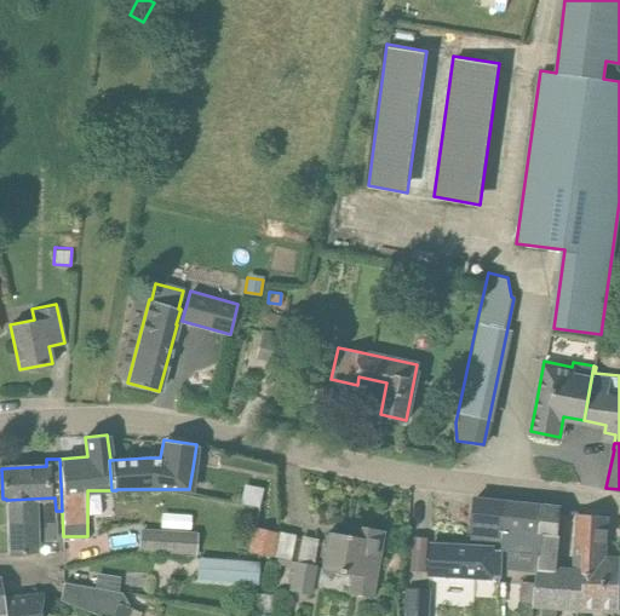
[(259,510),(263,489),(245,485),(240,505),(259,510)]
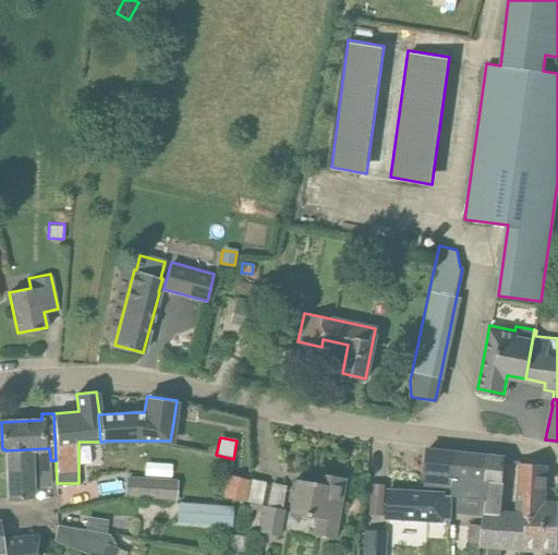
[(450,494),(455,450),(427,447),(423,492),(387,491),(386,513),(386,516),(429,518),(449,518),(451,495),(450,494)]
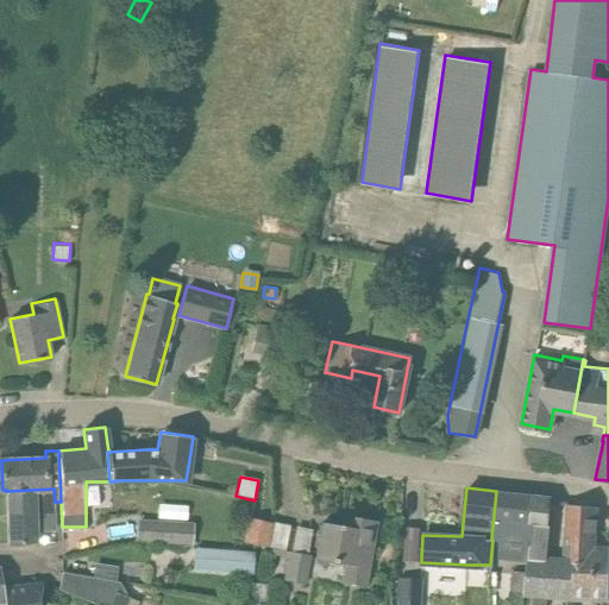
[(6,491),(7,542),(35,542),(35,530),(56,529),(55,502),(54,489),(6,491)]
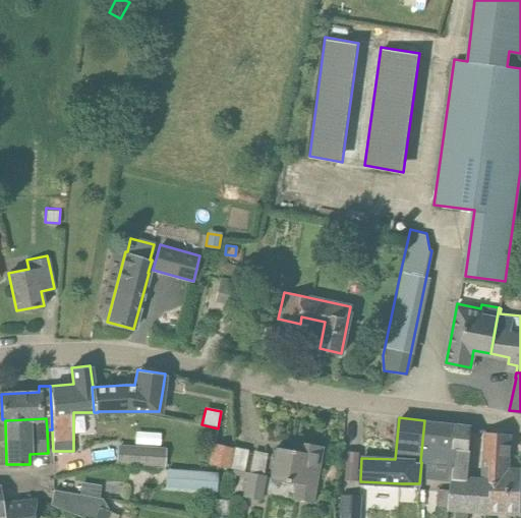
[(451,450),(455,424),(424,420),(420,461),(421,462),(454,465),(456,450),(451,450)]
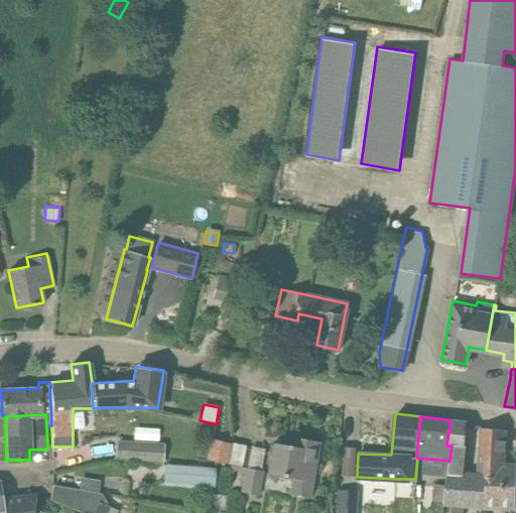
[(477,466),(476,472),(462,471),(464,445),(467,422),(450,420),(446,445),(452,445),(449,461),(450,461),(447,483),(445,502),(445,505),(450,505),(449,512),(463,512),(464,505),(485,506),(487,467),(479,466),(477,466)]
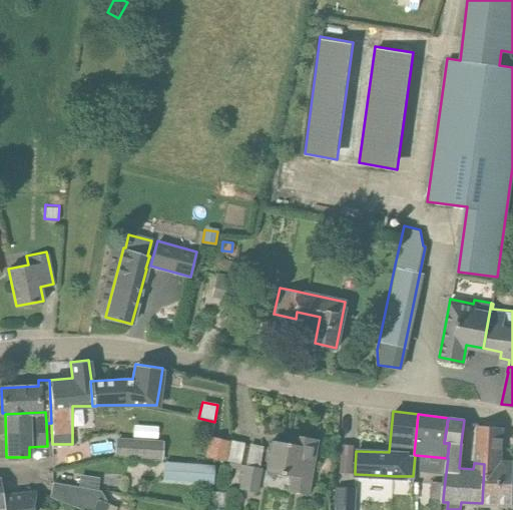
[(478,421),(478,425),(474,463),(476,463),(484,464),(482,503),(512,503),(512,483),(512,462),(499,462),(500,427),(481,425),(480,421),(478,421)]
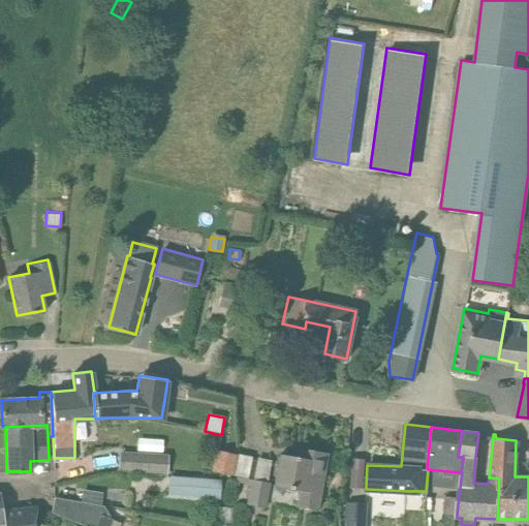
[(317,507),(322,471),(327,452),(299,446),(297,456),(280,453),(276,473),(275,485),(298,489),(296,504),(317,507)]
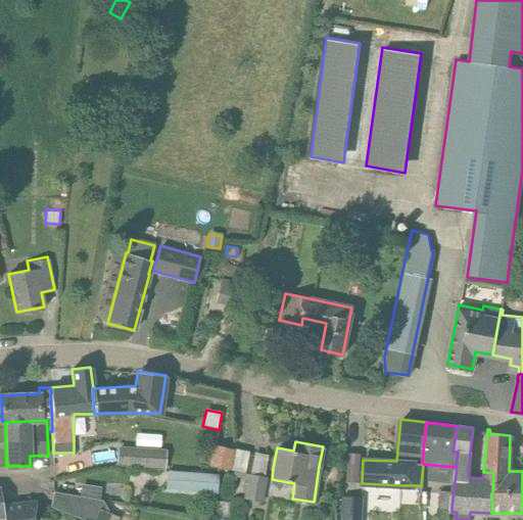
[(230,469),(234,448),(214,444),(209,465),(230,469)]
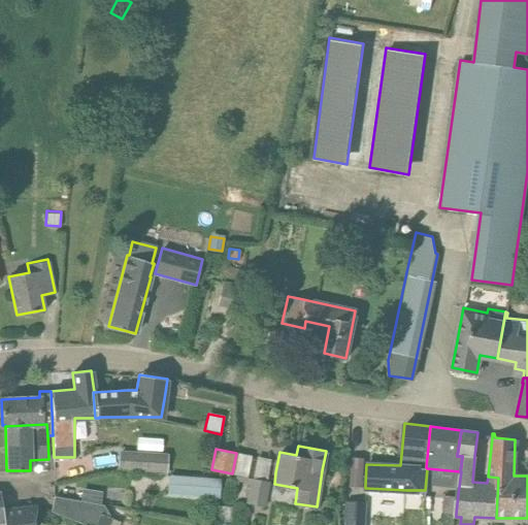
[(120,450),(119,471),(166,474),(167,453),(120,450)]
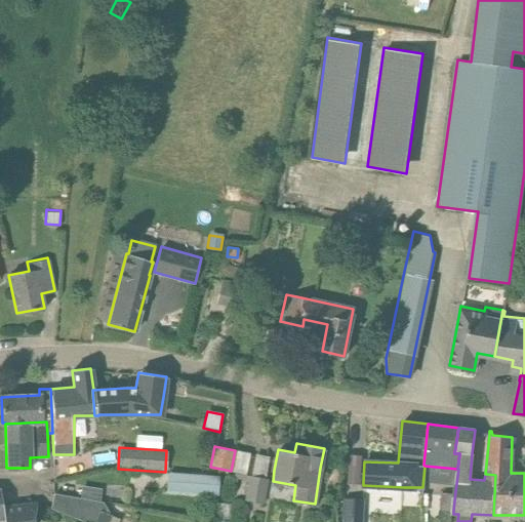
[(246,475),(251,453),(237,450),(232,472),(246,475)]
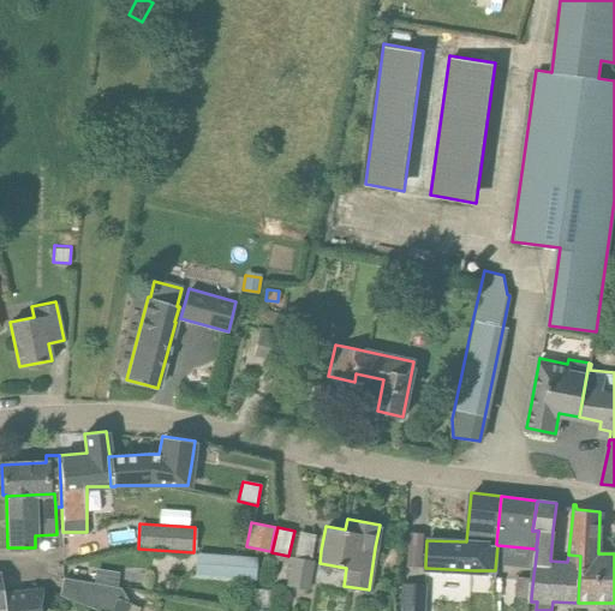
[(197,551),(195,575),(255,579),(256,556),(197,551)]
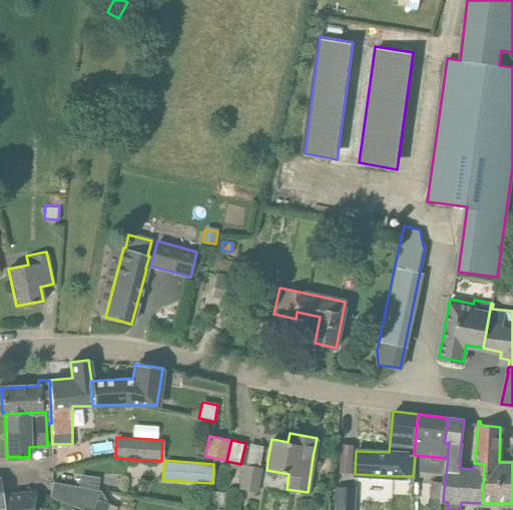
[(258,491),(263,467),(243,464),(239,487),(258,491)]
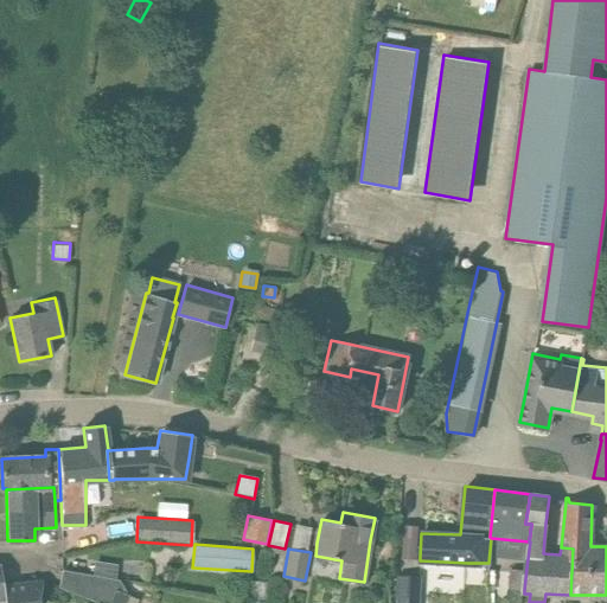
[(524,590),(526,568),(510,565),(508,589),(524,590)]
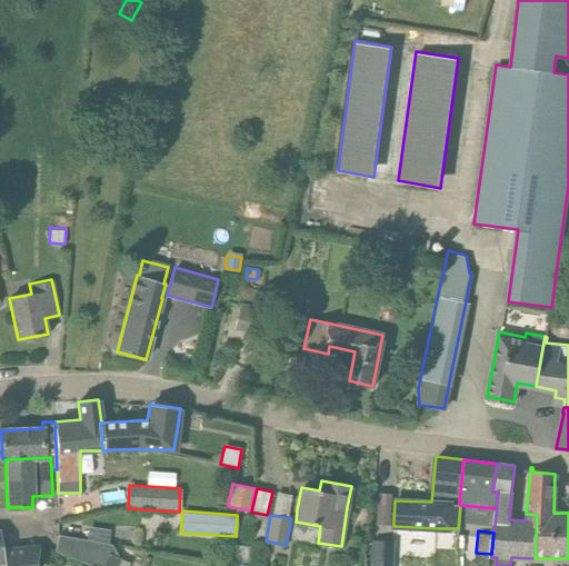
[(55,549),(93,565),(127,565),(129,562),(107,554),(111,544),(58,534),(55,549)]
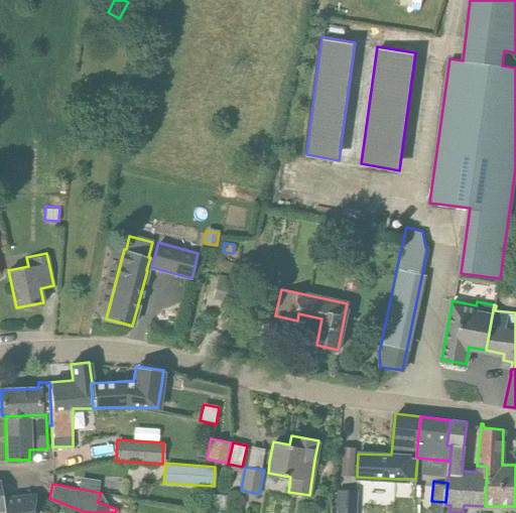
[(1,499),(0,485),(0,508),(3,508),(3,512),(32,512),(34,499),(25,496),(1,499)]
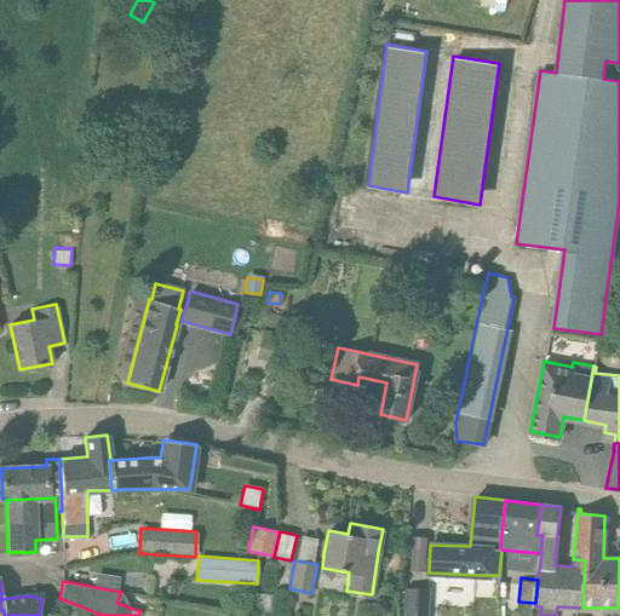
[(408,588),(406,615),(429,615),(431,589),(408,588)]
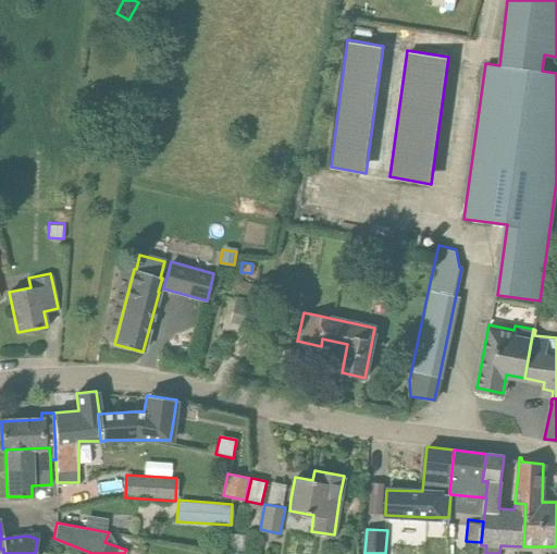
[(234,553),(243,553),(245,534),(232,534),(231,553),(234,553)]
